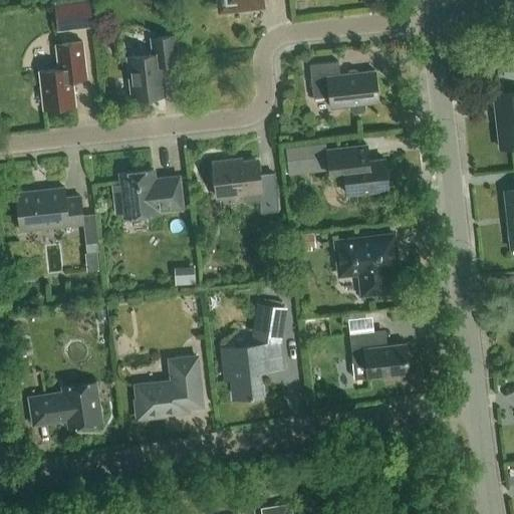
[(88,0),(85,0),(54,3),(57,30),(92,26),(88,0)]
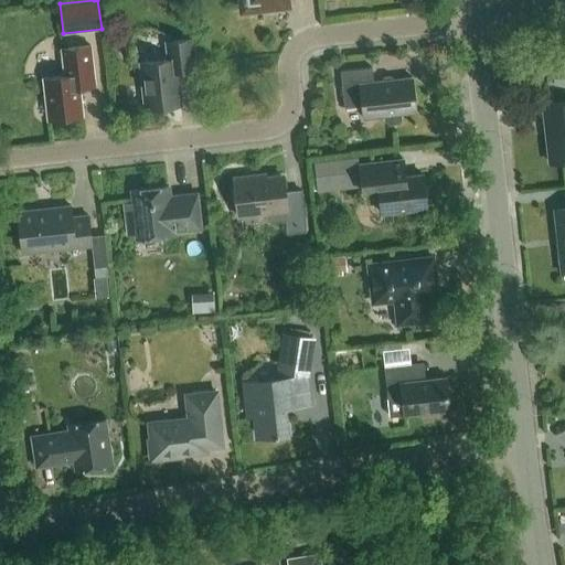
[(241,0),(242,9),(245,11),(262,9),(288,6),(287,0),(241,0)]
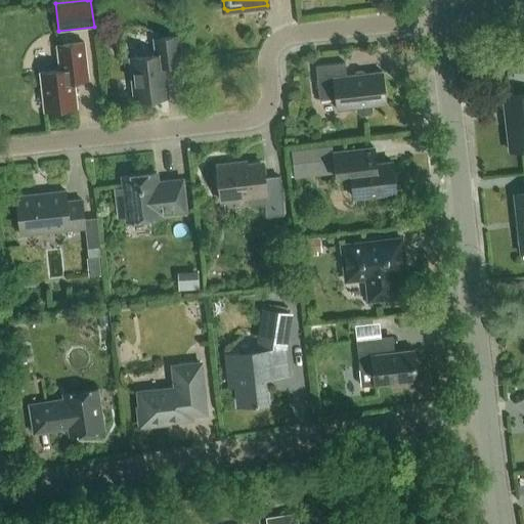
[(135,100),(168,97),(164,67),(180,64),(177,36),(161,38),(162,54),(130,57),(135,100)]
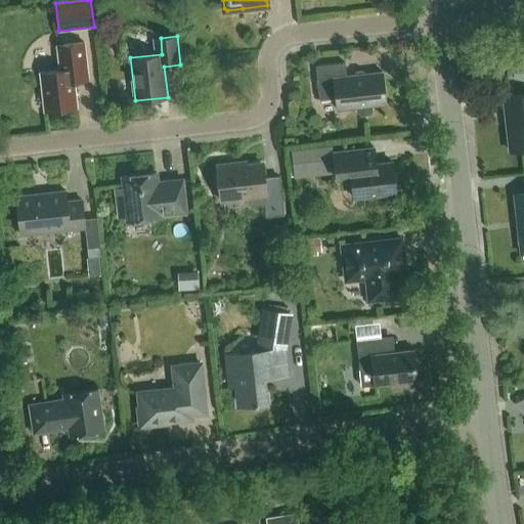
[(44,112),(77,107),(73,74),(87,73),(84,42),(57,45),(59,68),(56,71),(40,73),(44,112)]
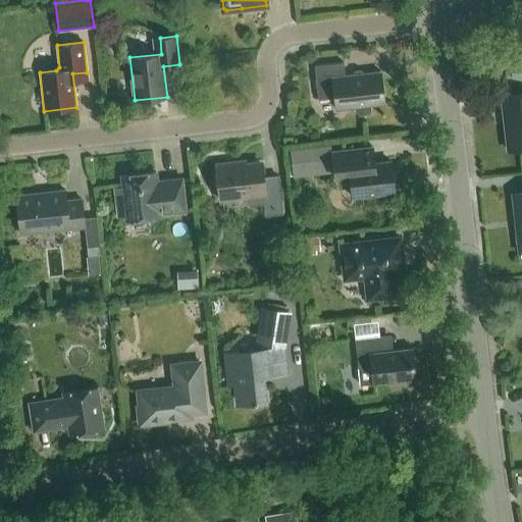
[(370,106),(384,104),(380,71),(345,75),(344,62),(314,65),(318,101),(334,99),(335,109),(355,107),(356,111),(360,114),(367,113),(370,110),(370,106)]
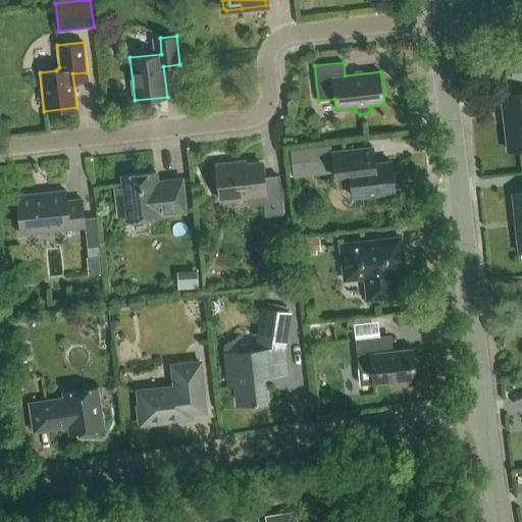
[(521,94),(502,96),(508,150),(521,148),(521,94)]
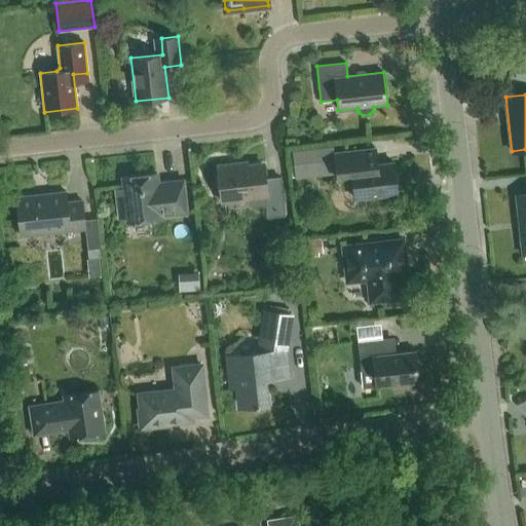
[(327,148),(305,151),(306,161),(328,159),(327,148)]
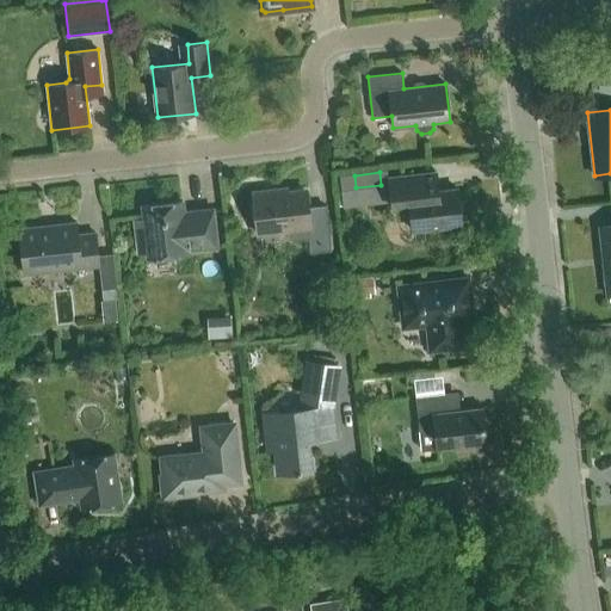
[(457,189),(439,191),(437,172),(388,178),(393,211),(409,210),(412,230),(462,224),(457,189)]
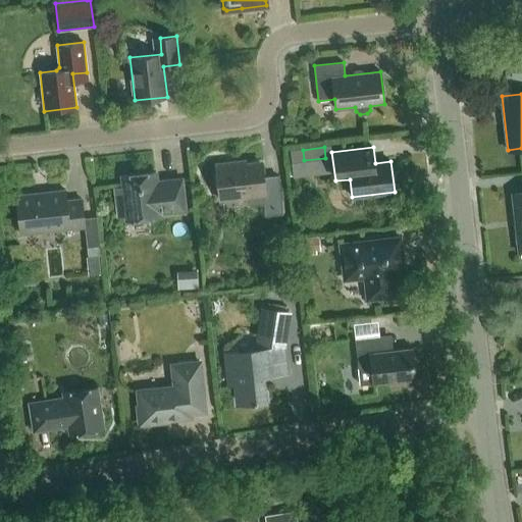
[(264,185),(261,163),(235,165),(235,163),(216,165),(217,175),(213,175),(215,191),(219,190),(220,199),(246,197),(246,202),(250,205),(264,203),(265,215),(282,213),(279,183),(264,185)]
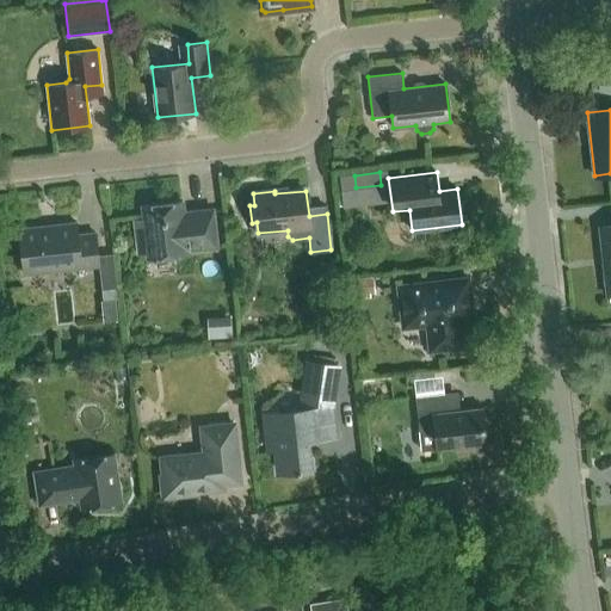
[(143,205),(144,218),(133,220),(137,255),(148,254),(149,258),(187,253),(186,248),(216,246),(211,210),(183,214),(181,202),(143,205)]
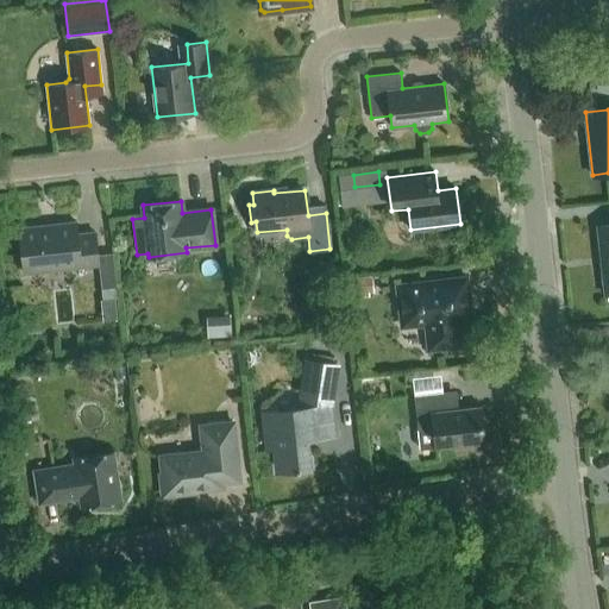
[(19,228),(24,274),(99,264),(95,232),(77,234),(76,223),(19,228)]
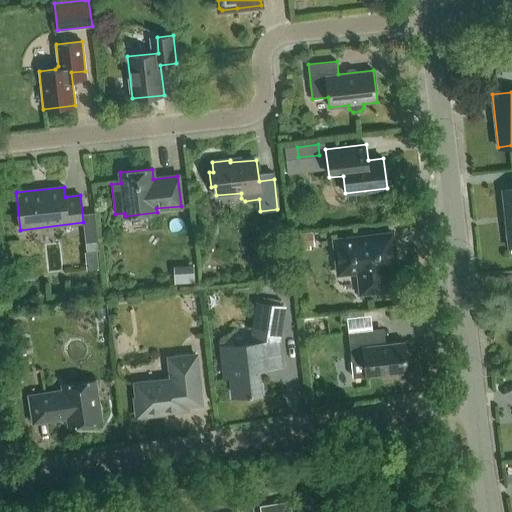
[(509,248),(511,247),(511,188),(503,190),(509,248)]
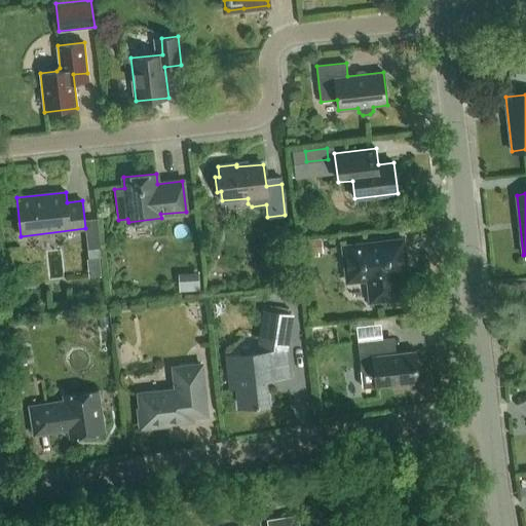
[(323,252),(321,237),(304,239),(306,258),(318,257),(318,252),(323,252)]
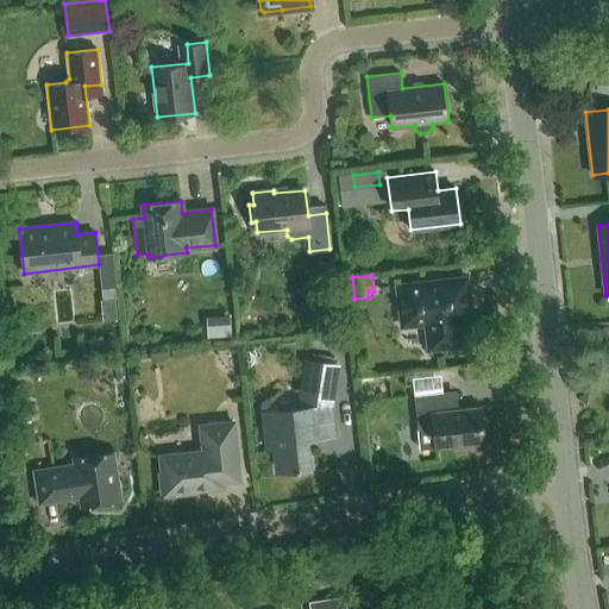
[(397,286),(402,326),(426,324),(428,349),(462,345),(459,319),(471,318),(466,278),(397,286)]
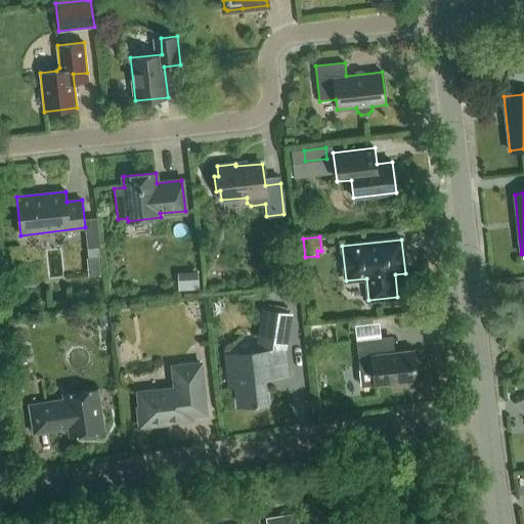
[(263,377),(288,374),(285,348),(290,314),(265,310),(259,351),(227,355),(229,372),(235,370),(239,404),(265,401),(263,377)]
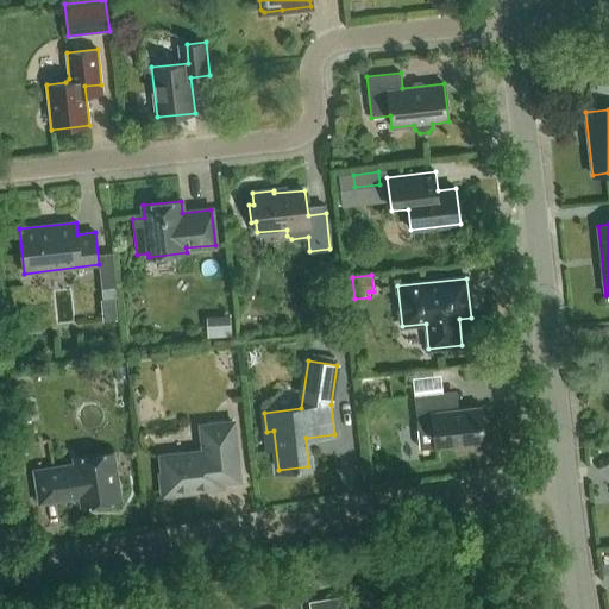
[(418,428),(420,449),(435,447),(485,441),(481,407),(445,410),(443,391),(414,395),(418,428)]
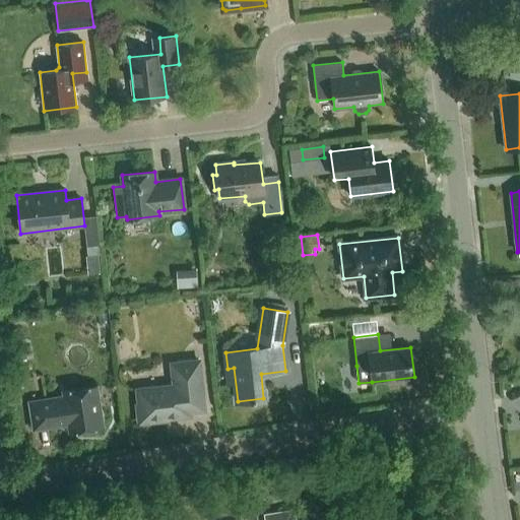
[(199,361),(172,364),(174,385),(137,389),(139,404),(137,404),(139,423),(161,420),(161,418),(190,415),(190,411),(204,409),(199,361)]
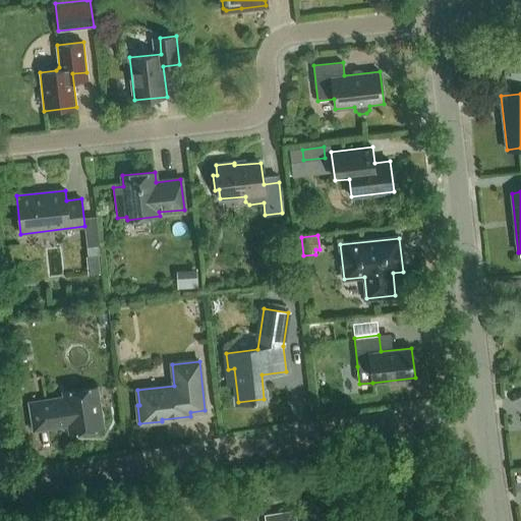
[(17,367),(16,367),(18,381),(19,381),(30,380),(27,366),(17,367)]
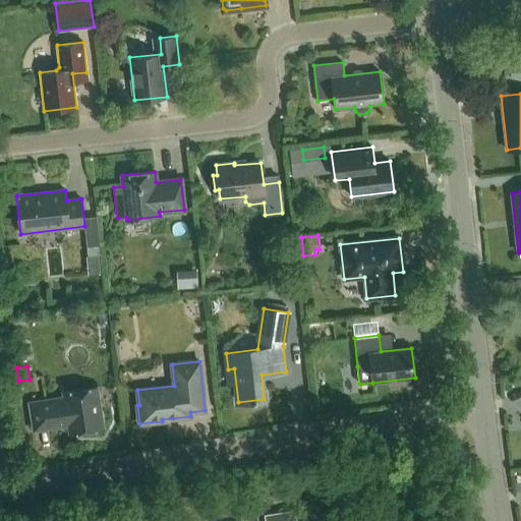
[(104,427),(98,387),(63,392),(64,397),(29,402),(34,430),(68,425),(69,433),(104,427)]
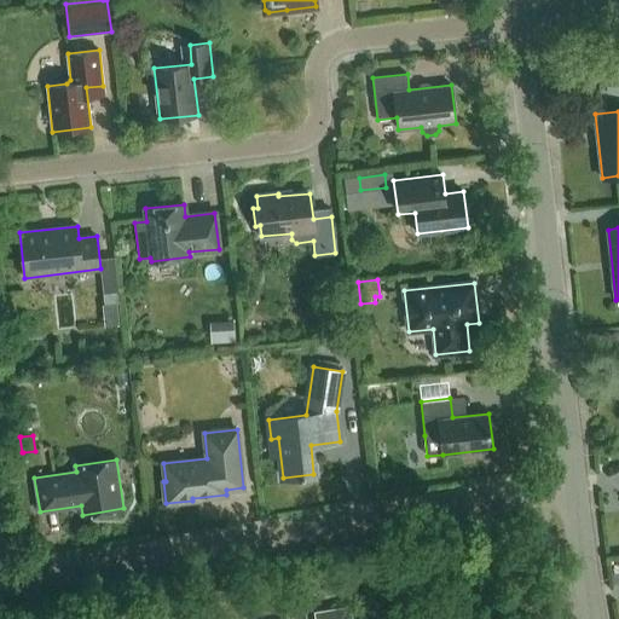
[(318,577),(302,579),(304,582),(305,591),(320,589),(318,579),(318,577)]
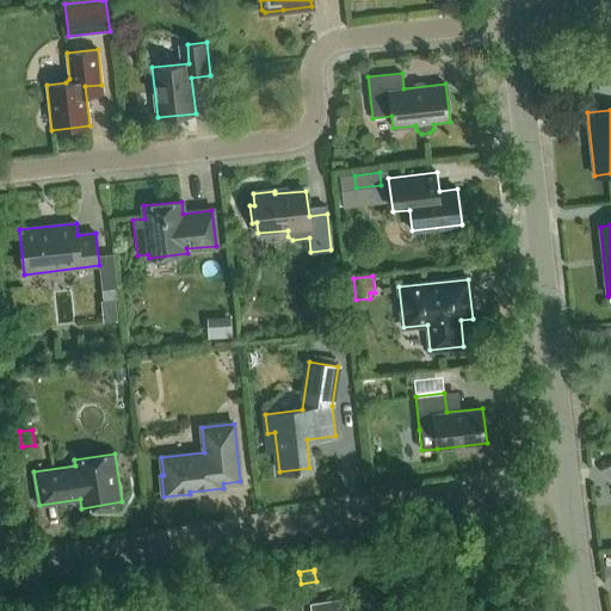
[(312,610),(347,610),(346,599),(310,604),(312,610)]
